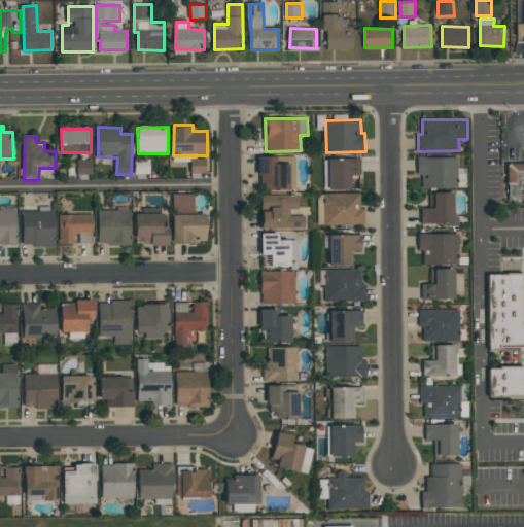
[(362,175),(362,155),(329,156),(330,190),(352,189),(352,175),(362,175)]
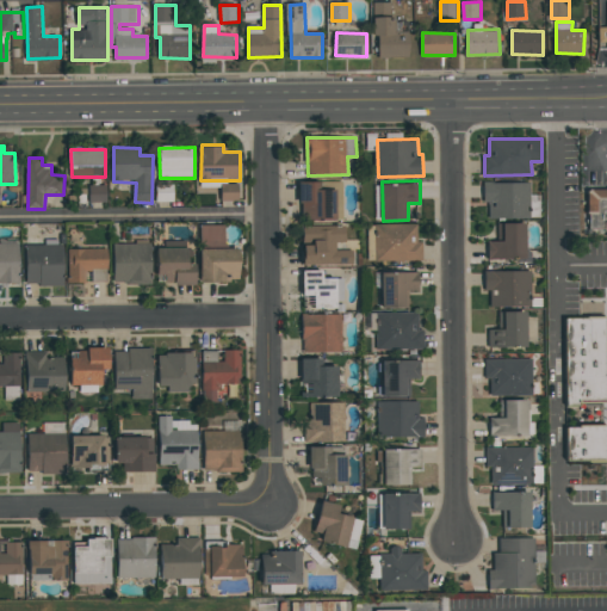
[(531,181),(485,183),(485,203),(490,203),(490,220),(532,218),(531,181)]
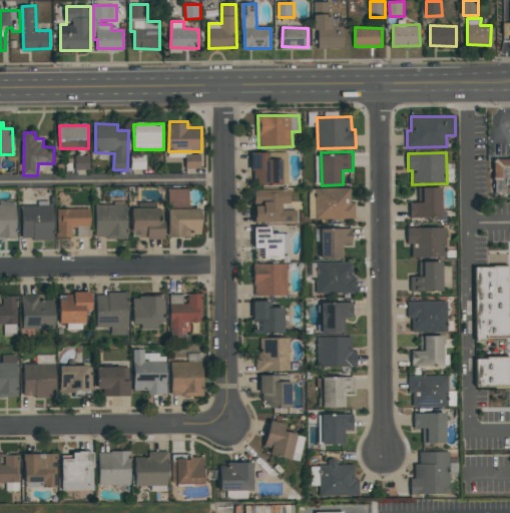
[(201,154),(186,154),(187,169),(201,168),(201,154)]
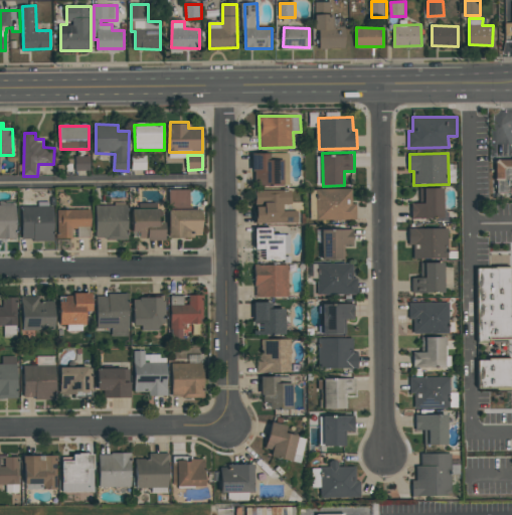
[(75,170),(91,170),(92,157),(75,157),(75,170)]
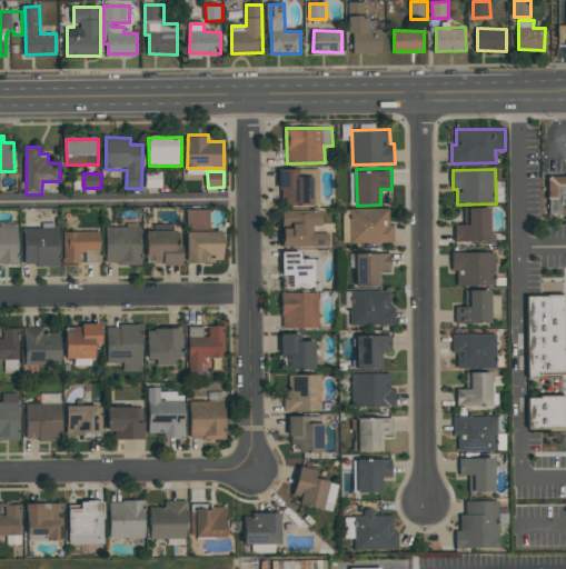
[(549,215),(565,213),(565,173),(550,173),(549,215)]
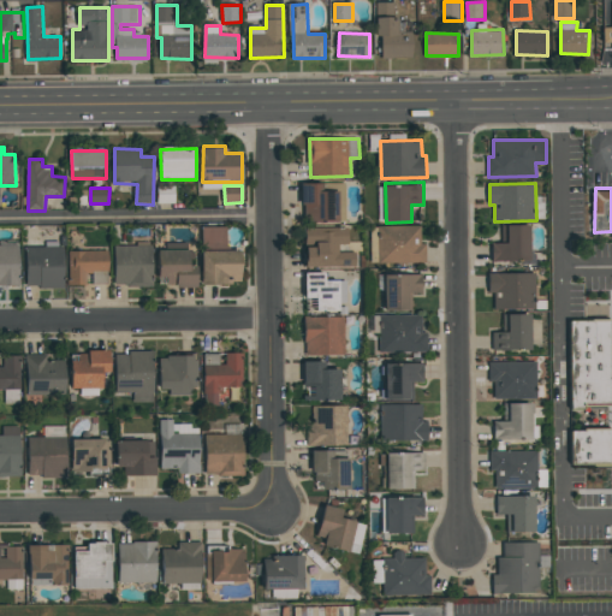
[(428,244),(423,244),(422,225),(381,226),(381,264),(428,264),(428,244)]
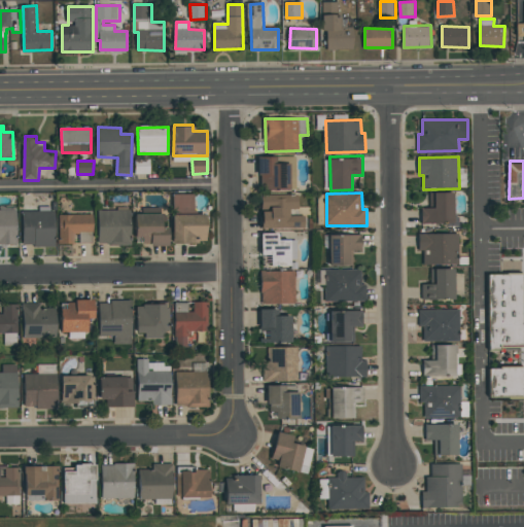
[(455,192),(431,192),(431,207),(423,207),(423,224),(460,223),(460,217),(455,217),(455,192)]
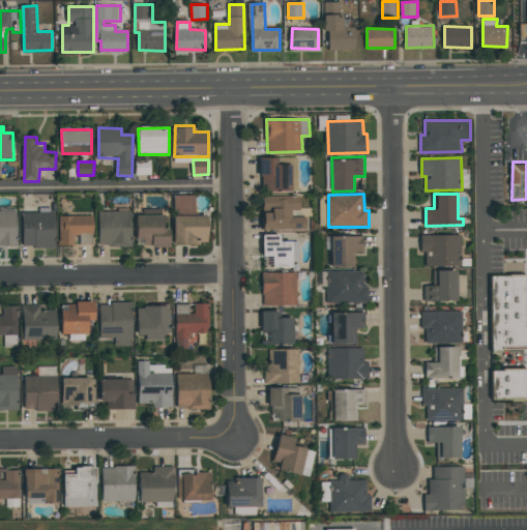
[(175,244),(208,244),(209,212),(197,211),(197,196),(175,195),(175,244)]
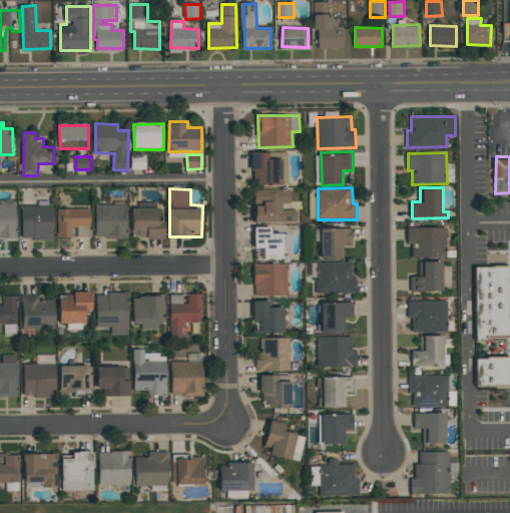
[(256,223),(299,223),(299,209),(286,209),(286,204),(292,204),(292,190),(256,190),(256,223)]
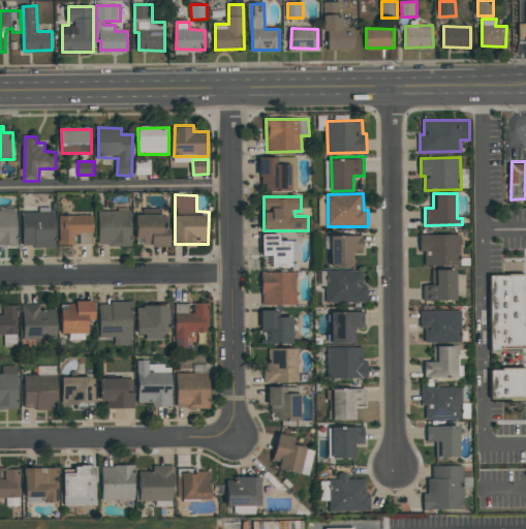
[(18,211),(0,211),(0,246),(19,246),(18,211)]
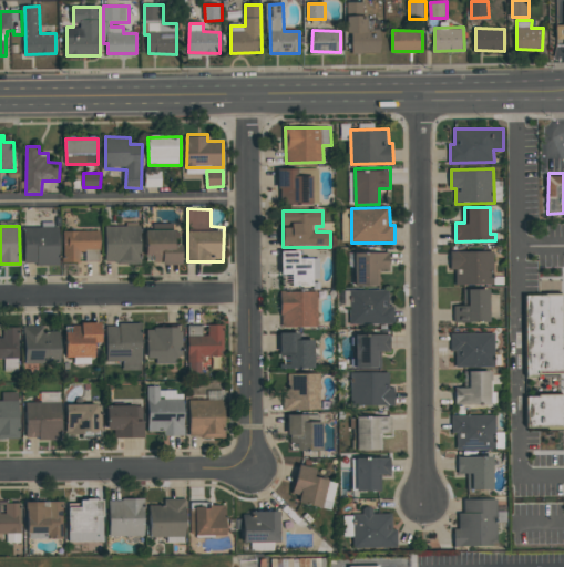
[(26,226),(26,264),(61,264),(60,226),(26,226)]
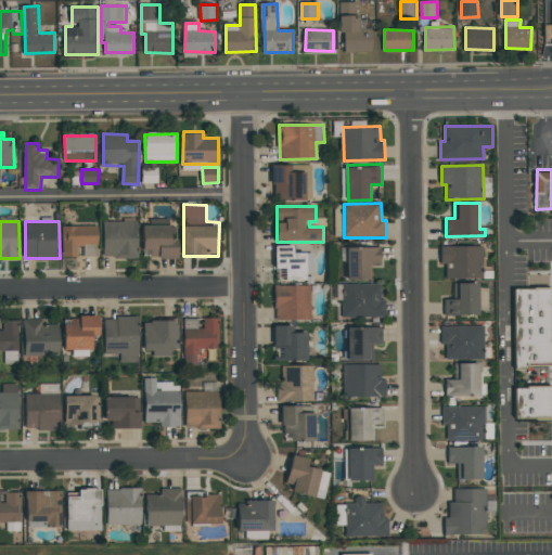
[(105,258),(139,258),(139,221),(104,221),(105,258)]
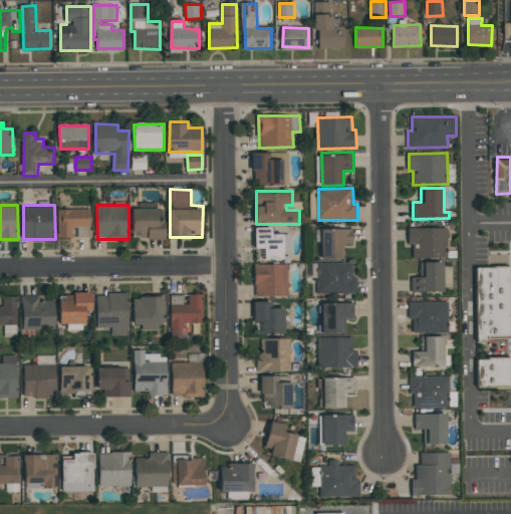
[(166,239),(166,219),(159,219),(159,206),(134,206),(135,240),(166,239)]
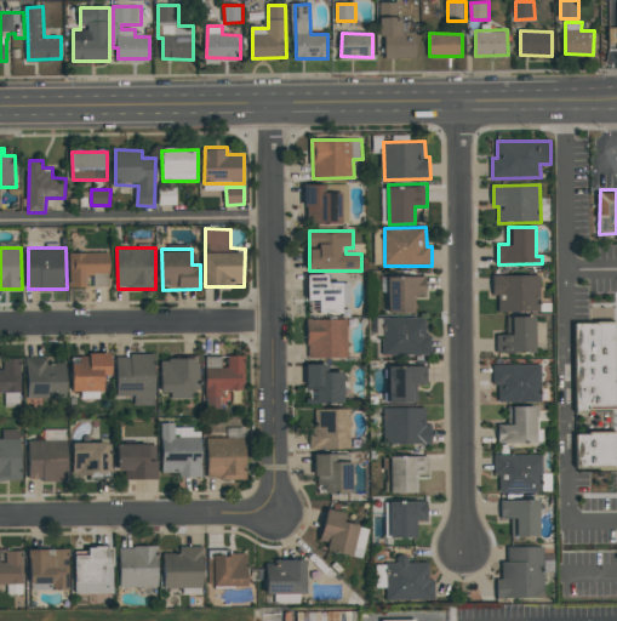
[(110,251),(70,251),(72,289),(87,288),(87,275),(96,275),(96,288),(110,288),(110,251)]
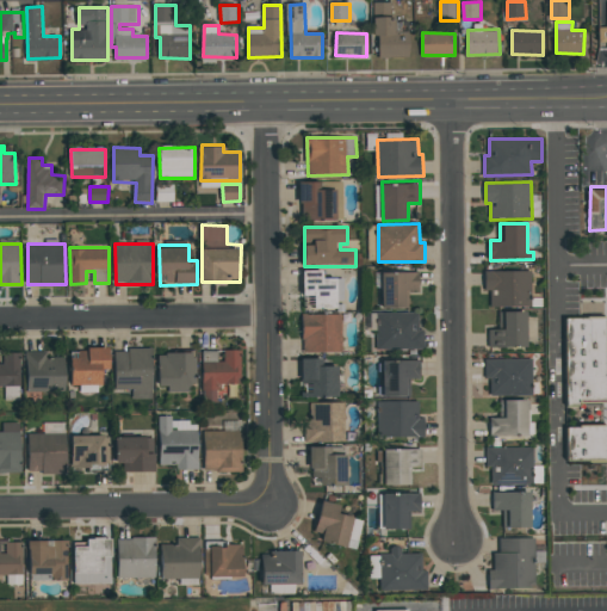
[(384,309),(409,309),(409,291),(421,290),(421,270),(383,271),(384,309)]
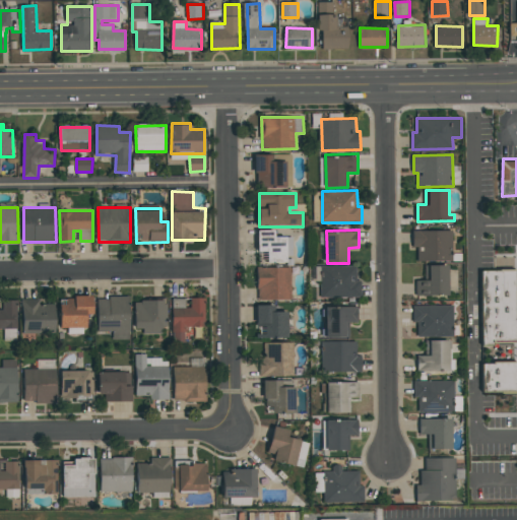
[(453,261),(454,230),(414,230),(413,248),(419,248),(418,260),(453,261)]
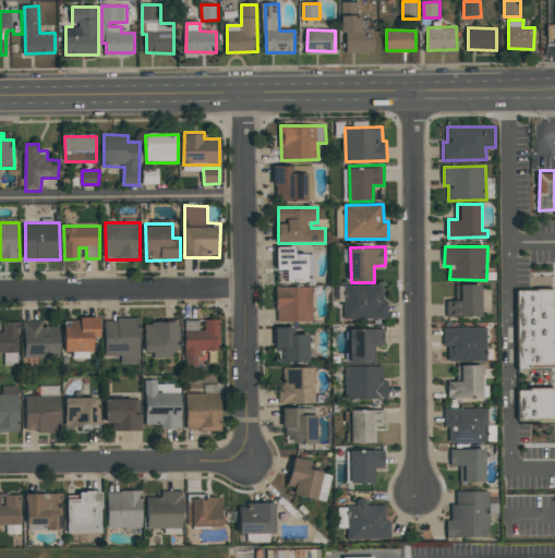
[(297,247),(278,247),(278,282),(309,281),(309,267),(313,267),(313,254),(297,255),(297,247)]
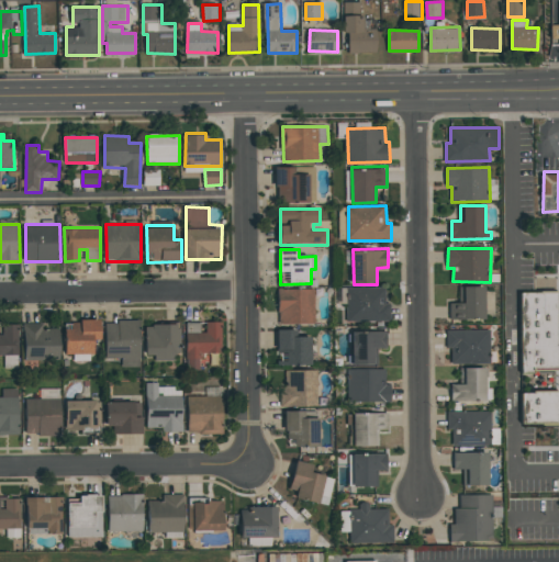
[(485,287),(460,288),(461,301),(451,301),(451,321),(487,321),(485,287)]
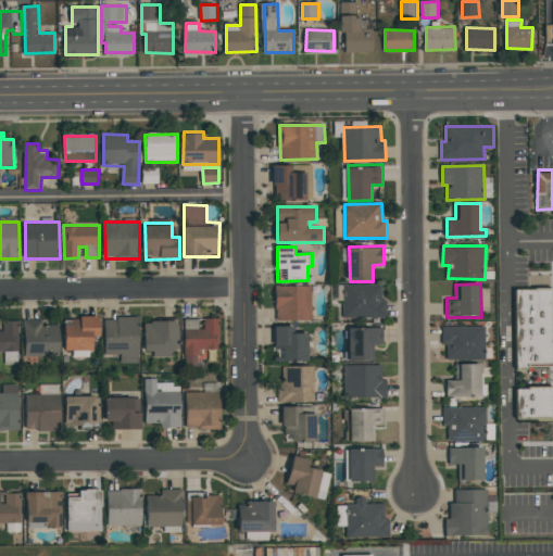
[(276,285),(277,320),(314,320),(313,285),(276,285)]
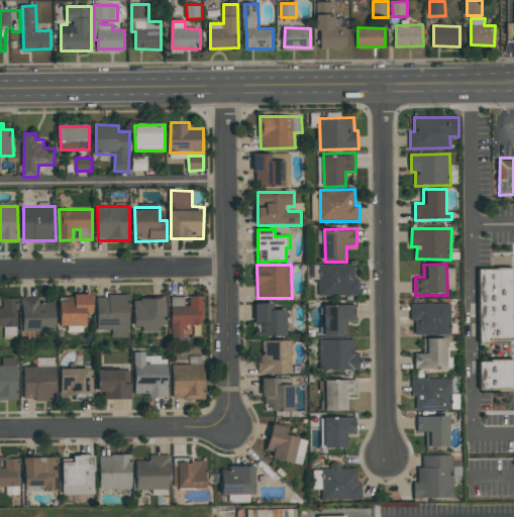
[(361,279),(356,279),(355,265),(321,266),(322,297),(361,296),(361,279)]
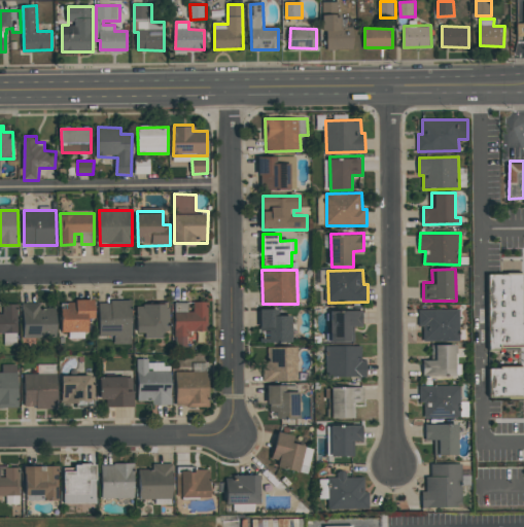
[(490,351),(489,275),(523,275),(523,347),(501,348),(501,351),(490,351)]
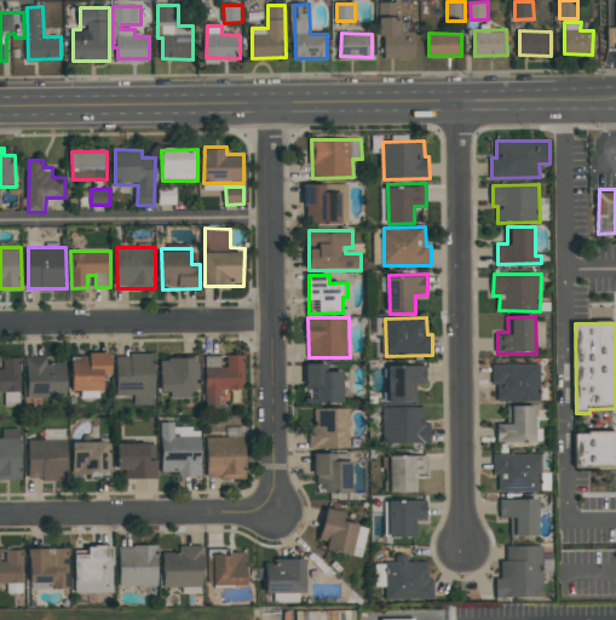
[(111,375),(113,350),(92,349),(91,356),(74,355),(73,390),(104,391),(104,375),(111,375)]
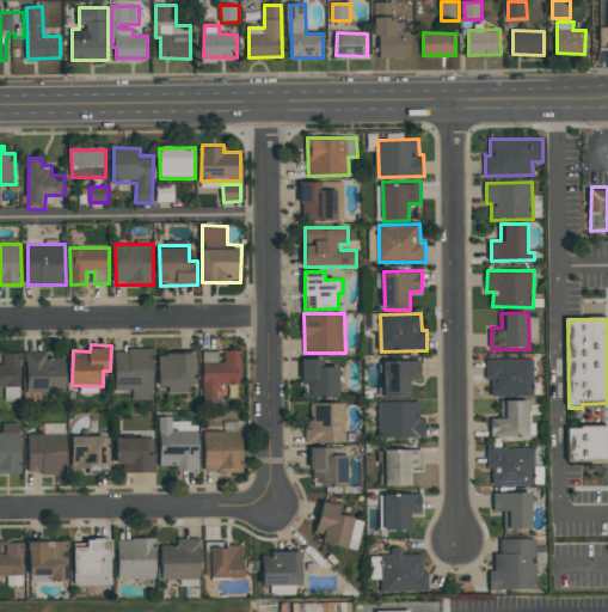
[(116,349),(117,391),(134,391),(134,398),(155,398),(154,348),(116,349)]
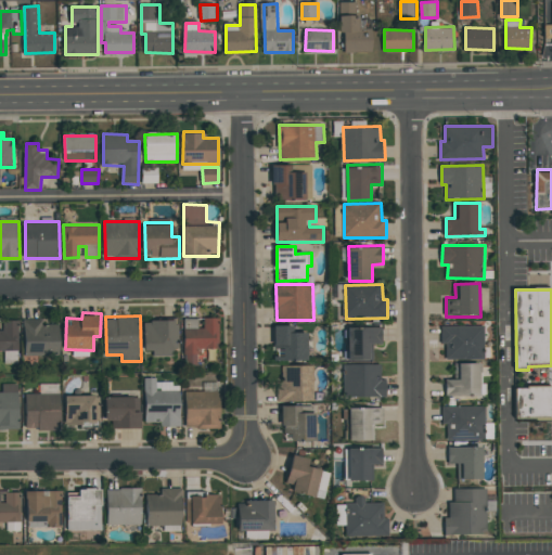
[(220,348),(221,318),(205,318),(205,328),(200,328),(200,319),(185,319),(185,355),(204,355),(204,348),(220,348)]
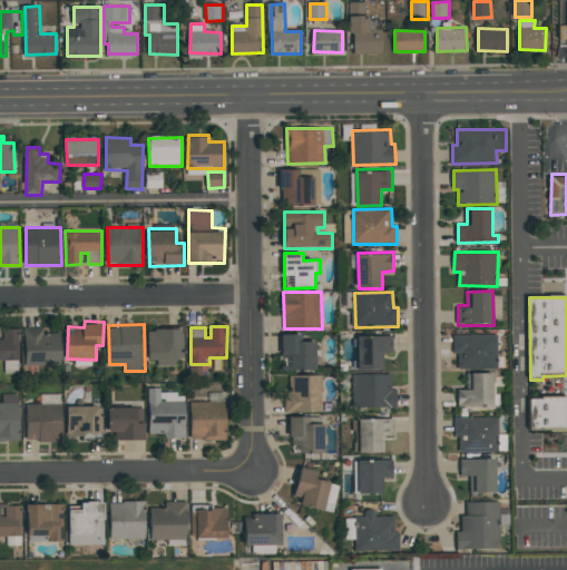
[(0,360),(20,361),(21,327),(2,327),(2,331),(0,331),(0,360)]
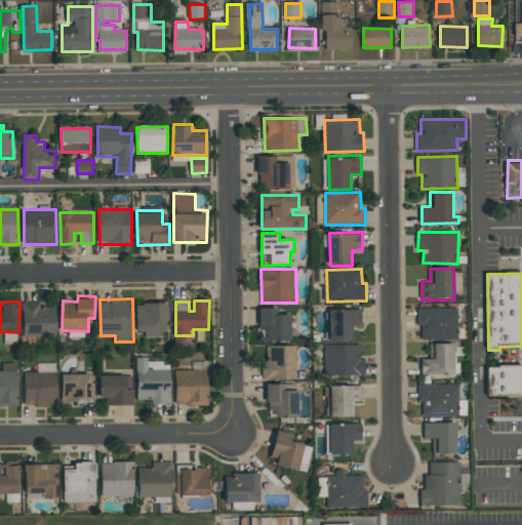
[(57,307),(42,308),(42,301),(24,303),(25,337),(57,337),(57,307)]
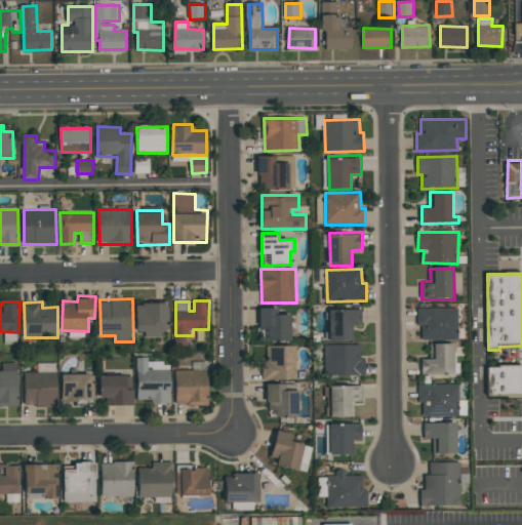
[(137,301),(137,332),(146,332),(146,337),(166,337),(166,301),(137,301)]
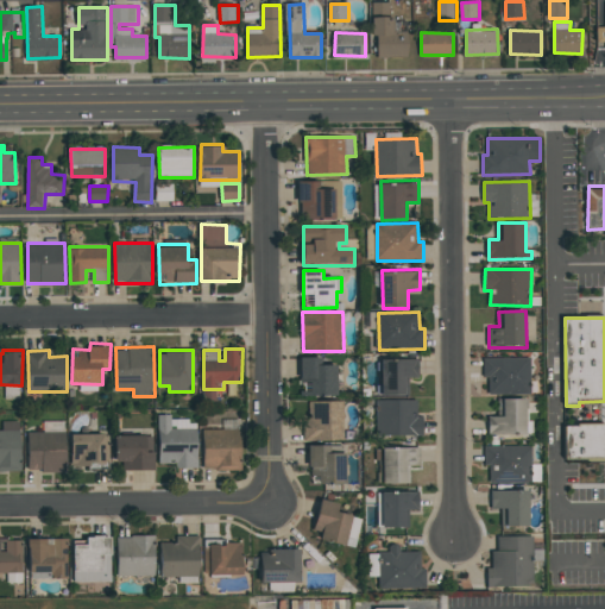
[(491,394),(531,393),(531,357),(485,358),(485,378),(490,378),(491,394)]
